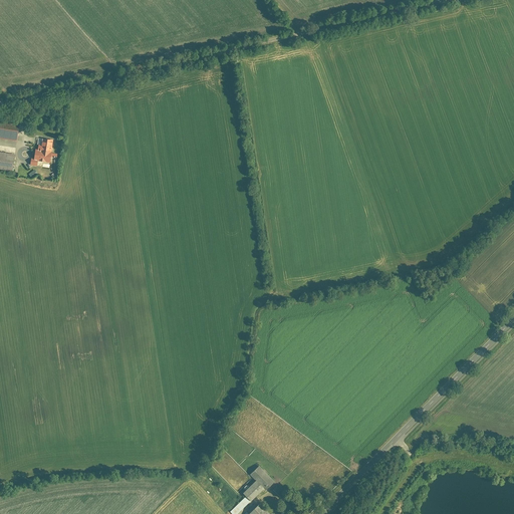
[(0,119),(0,139),(17,141),(19,122),(0,119)]
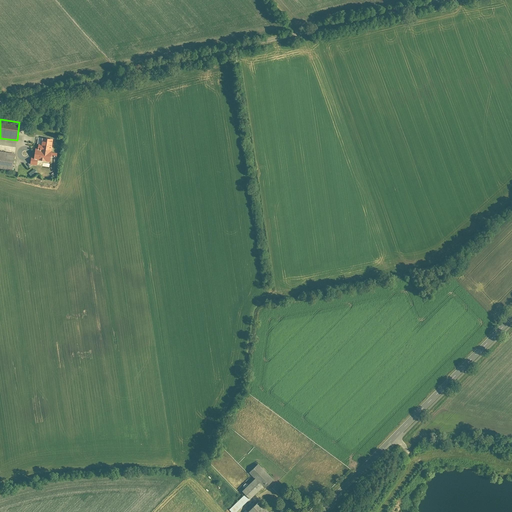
[(42,139),(40,150),(36,150),(34,159),(51,162),(52,152),(51,152),(52,140),(42,139)]
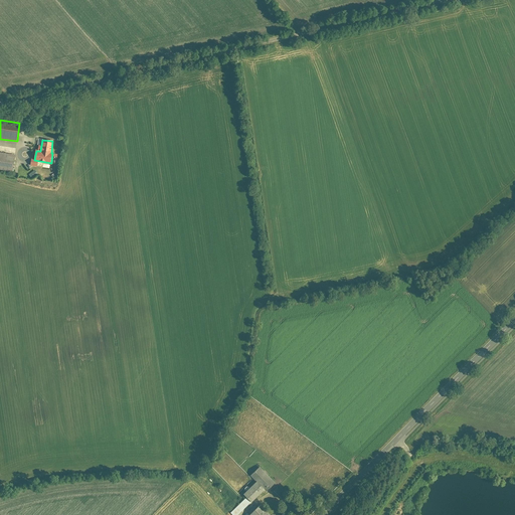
[(0,152),(0,169),(12,172),(15,155),(0,152)]
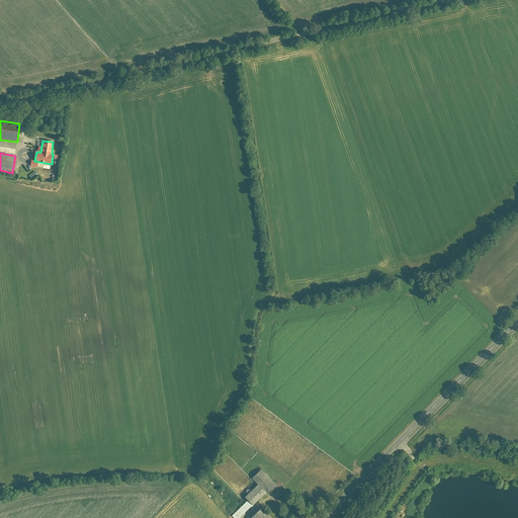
[(261,469),(252,479),(269,494),(277,485),(261,469)]
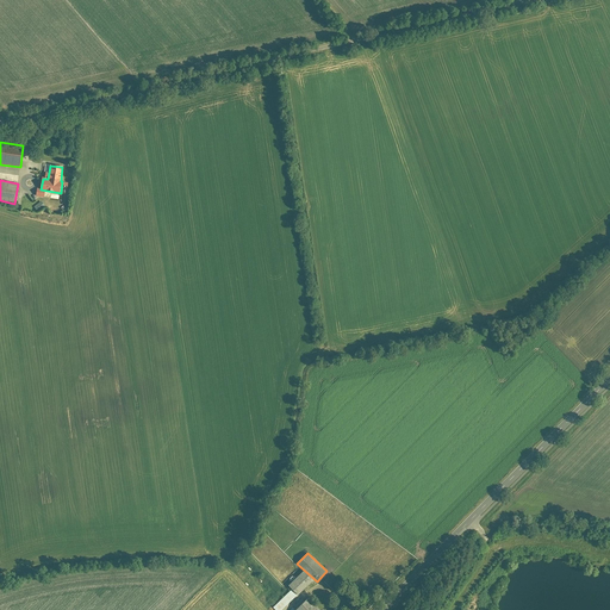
[(304,572),(290,586),(293,590),(274,608),(277,609),(284,609),(313,580),(304,572)]
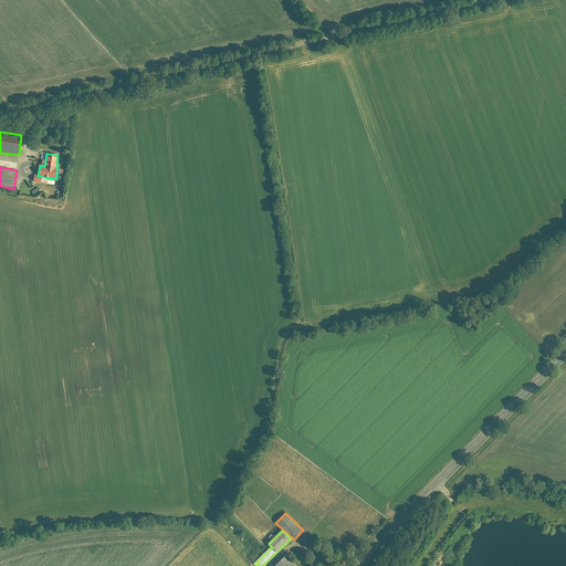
[(297,565),(286,555),(275,565),(297,565)]
